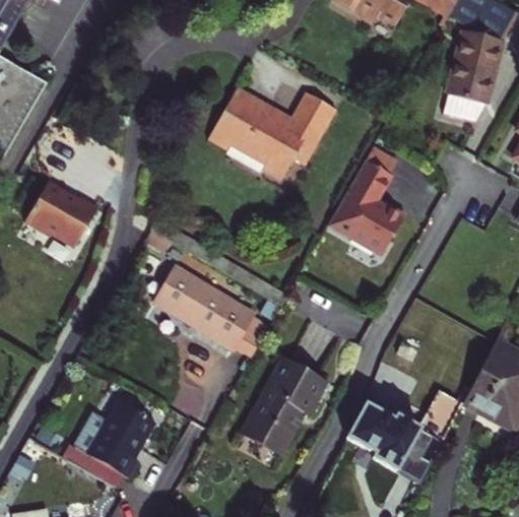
[(0,0),(0,162),(47,82),(0,55),(0,50),(11,29),(27,0),(0,0)]
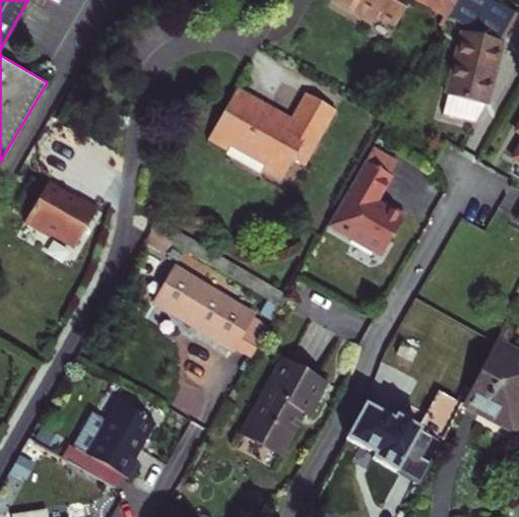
[(337,0),(375,21),(378,14),(396,24),(409,0),(419,0),(448,16),(450,13),(457,0),(337,0)]
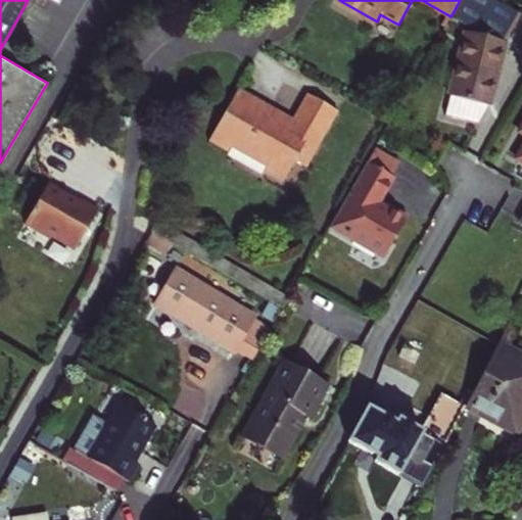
[(503,39),(519,10),(501,0),(460,0),(453,13),(472,26),(469,30),(467,30),(446,112),(478,122),(489,103),(506,39),(503,39)]
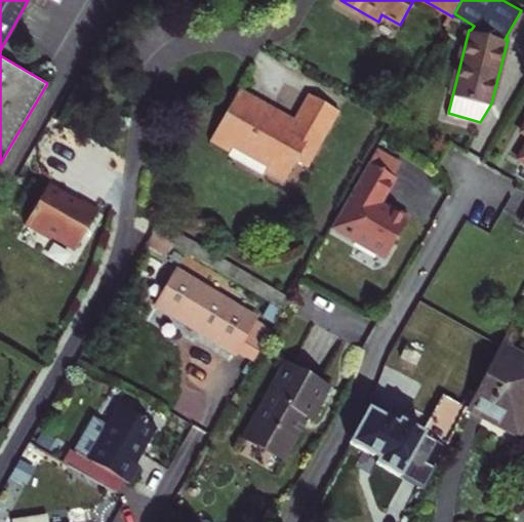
[(241,85),(210,138),(229,149),(232,145),(235,139),(271,160),(268,166),(267,168),(285,178),(296,159),(308,165),(340,110),(314,94),(298,120),(241,85)]
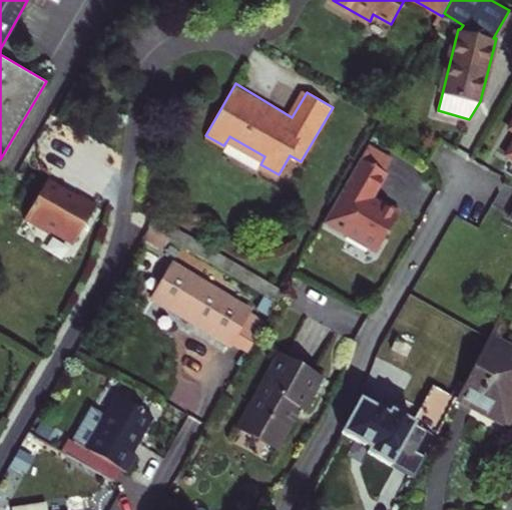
[(229,136),(226,141),(262,162),(265,156),(229,136)]
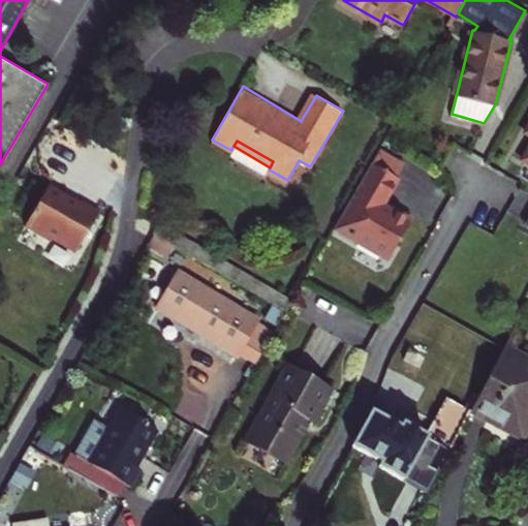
[(372,161),(334,226),(389,258),(412,217),(395,207),(392,208),(383,203),(399,177),(372,161)]
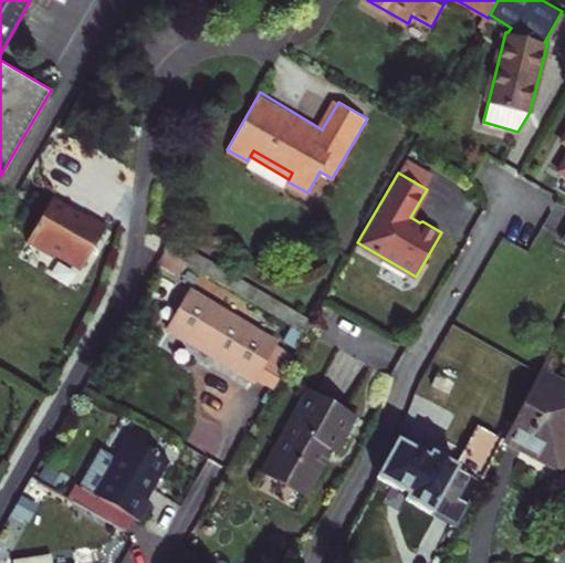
[(53,191),(28,235),(56,251),(54,254),(79,269),(107,219),(87,208),(86,211),(53,191)]
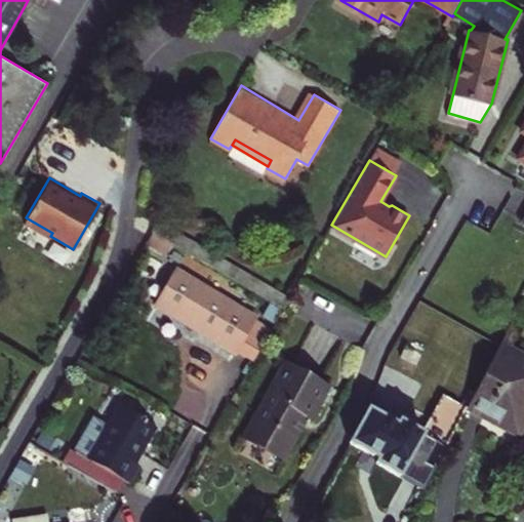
[(153,230),(147,242),(166,253),(172,242),(153,230)]
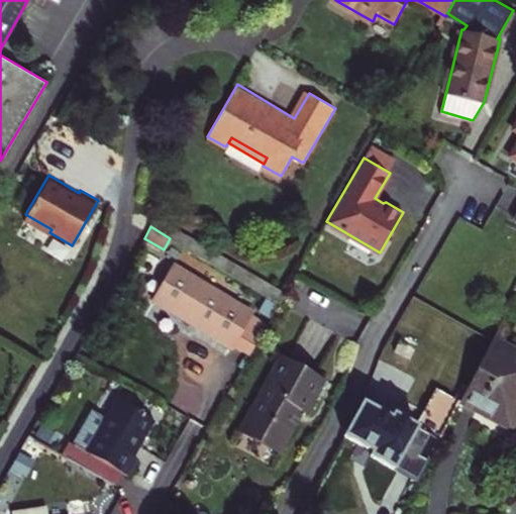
[(175,264),(153,299),(232,345),(233,343),(250,353),(268,323),(251,313),(253,310),(175,264)]
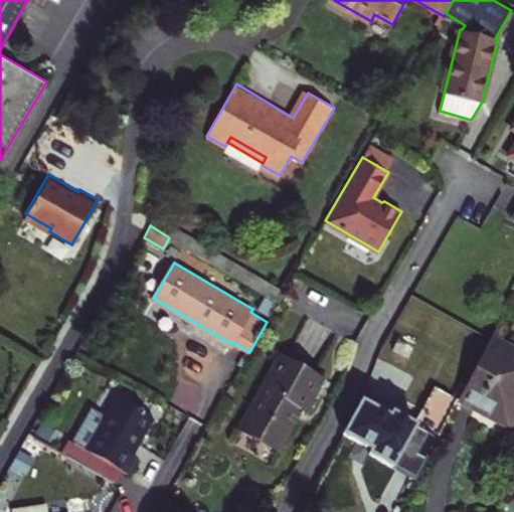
[(513,346),(492,335),(459,398),(509,424),(513,414),(513,346)]
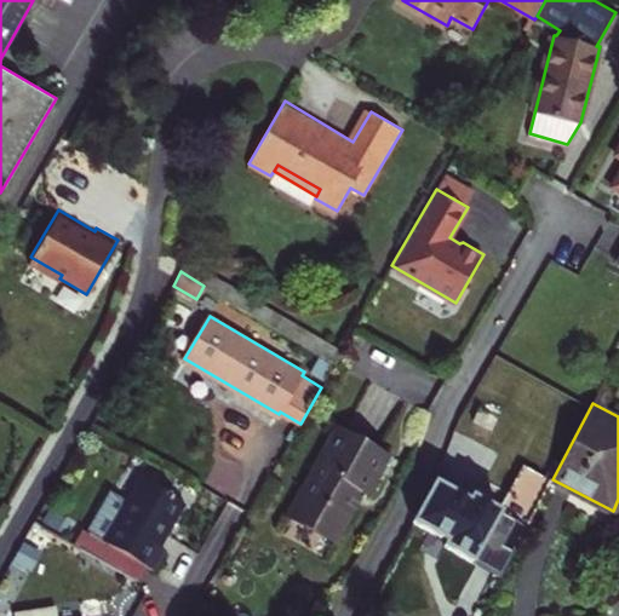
[(290,514),(334,540),(362,490),(367,493),(388,455),(338,427),(290,514)]
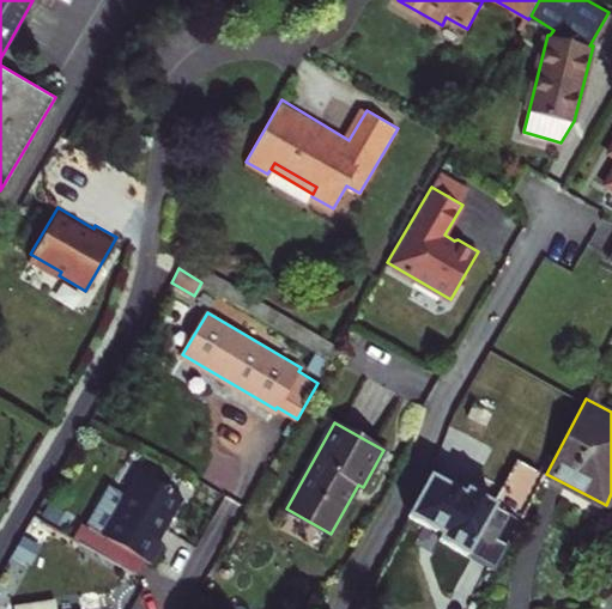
[(440,537),(496,568),(546,474),(519,458),(494,503),(467,489),(465,493),(431,475),(408,513),(442,533),(440,537)]
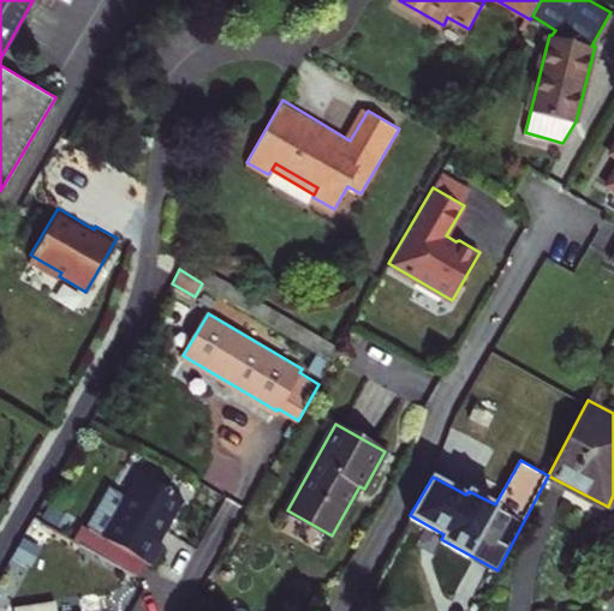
[(165,544),(159,540),(184,498),(139,473),(127,493),(111,484),(87,525),(83,522),(75,538),(136,575),(145,559),(153,564),(165,544)]
